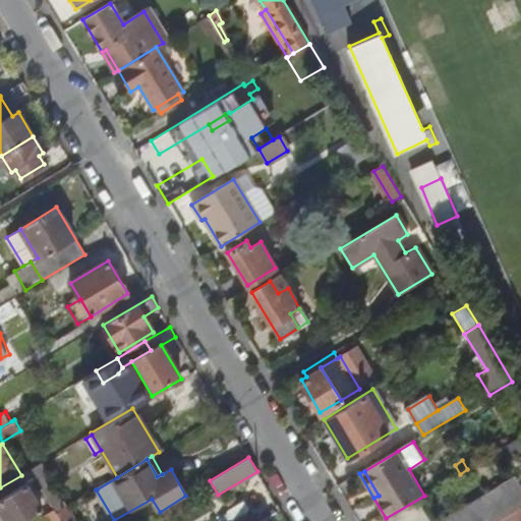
[(0,510),(5,520),(6,520),(23,520),(42,510),(21,475),(0,487),(0,510)]
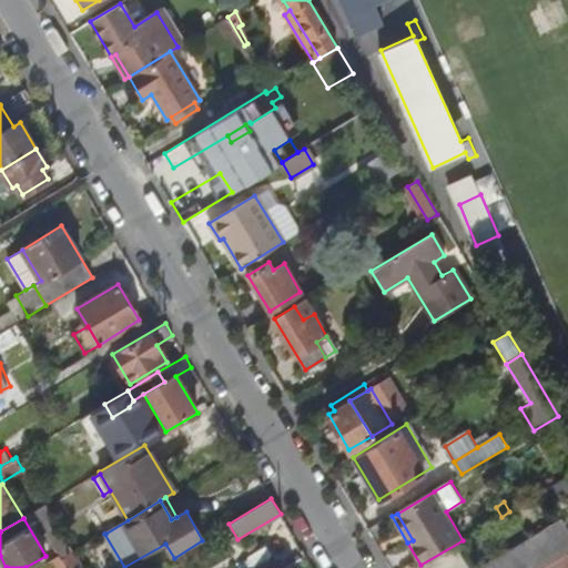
[(39,524),(53,547),(59,544),(44,520),(39,524)]
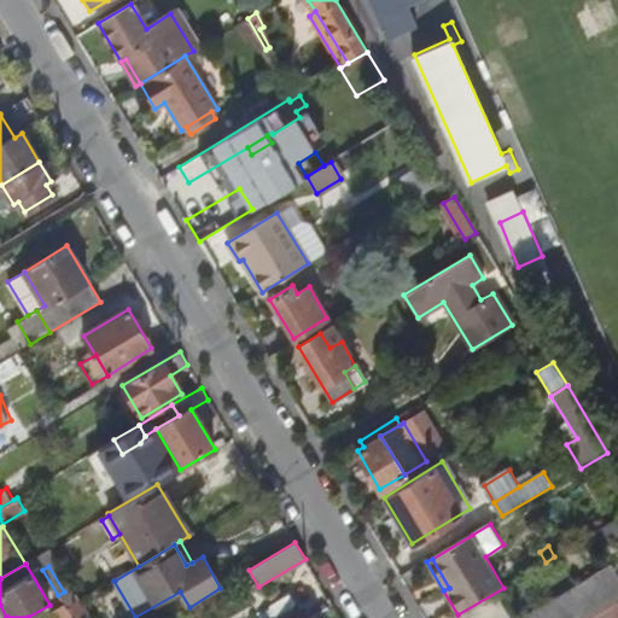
[(617,576),(612,566),(525,617),(592,617),(600,613),(608,608),(617,602),(617,576)]
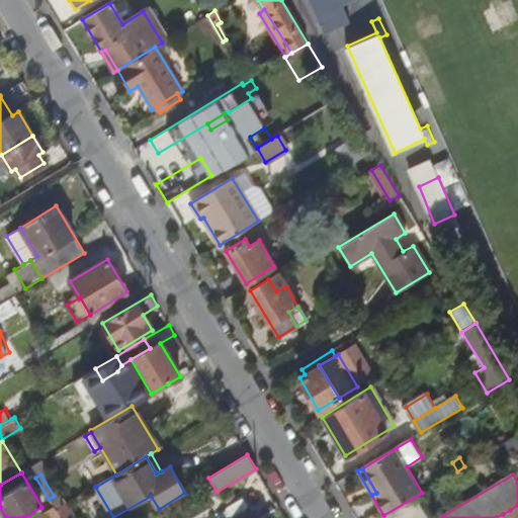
[(54,496),(49,499),(56,510),(56,511),(66,505),(59,494),(54,496)]
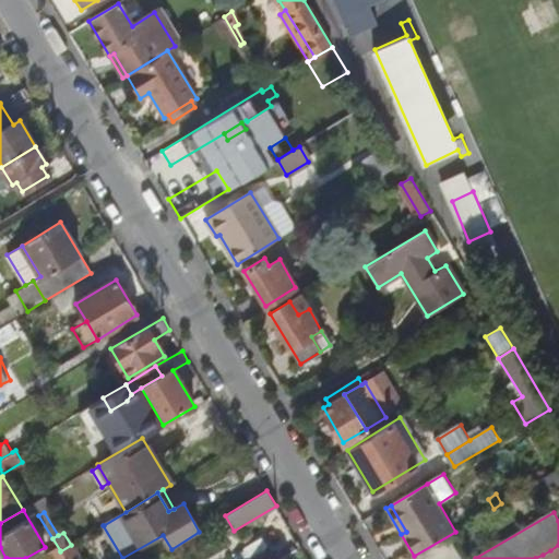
[(71,545),(60,551),(64,558),(80,558),(72,544),(71,545)]
